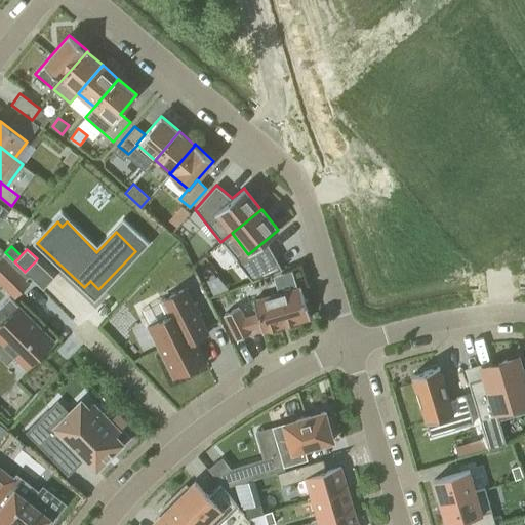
[(14,261),(5,252),(0,258),(0,281),(14,296),(28,283),(25,280),(29,276),(25,272),(14,261)]
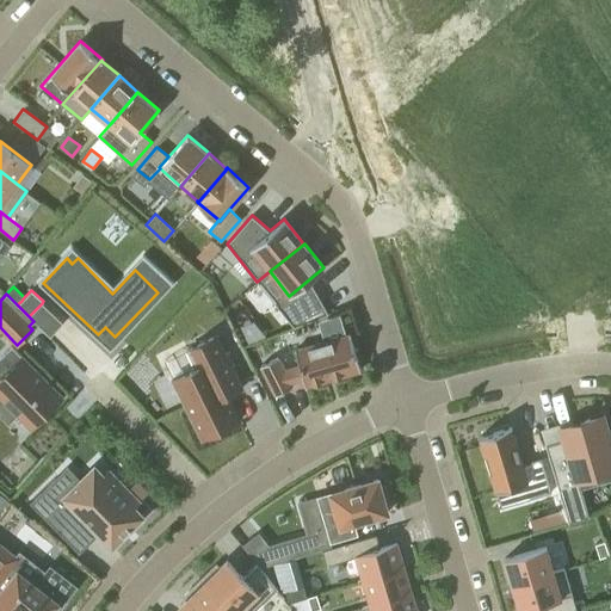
[(295,350),(306,387),(360,370),(350,333),(295,350)]
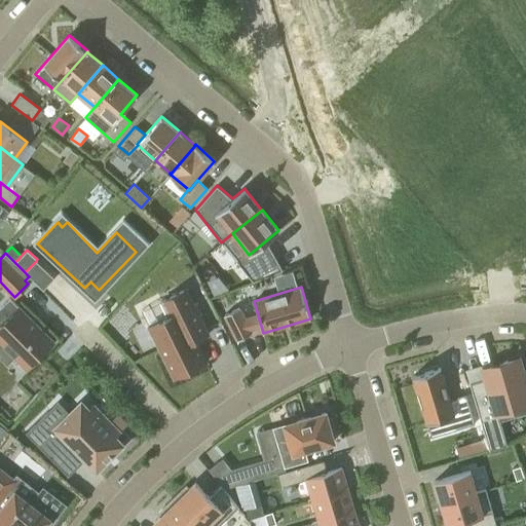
[(207,335),(209,334),(186,289),(160,301),(168,316),(149,326),(174,377),(207,362),(195,340),(198,339),(196,334),(204,330),(207,335)]
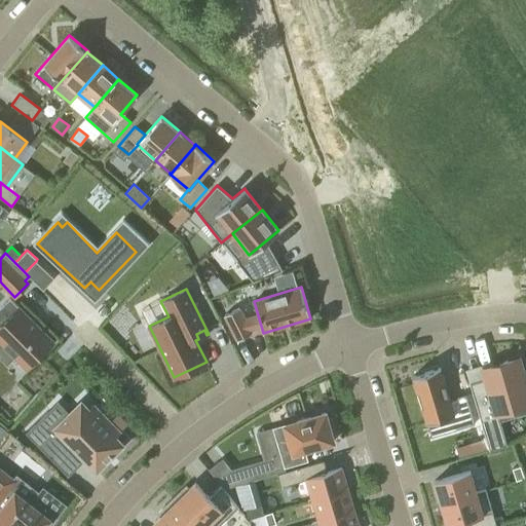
[(9,298),(0,307),(0,324),(0,325),(0,340),(27,368),(53,341),(9,298)]
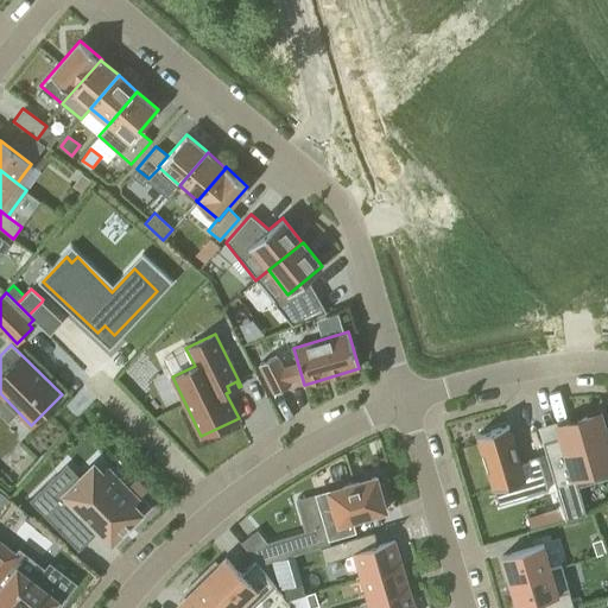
[(274,393),(291,385),(276,355),(259,363),(274,393)]
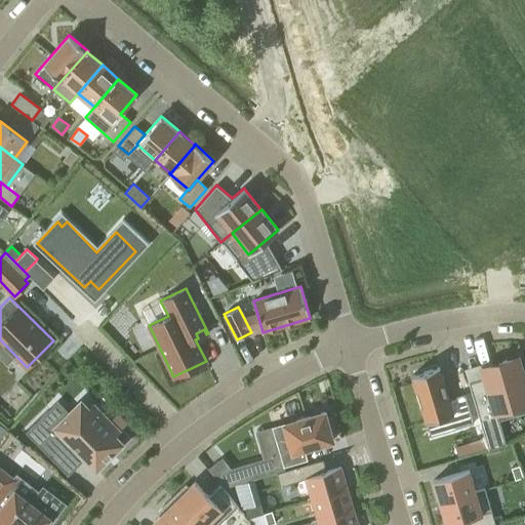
[(524,385),(517,357),(498,362),(498,361),(492,363),(492,364),(481,367),(484,377),(469,381),(488,448),(506,443),(496,412),(524,403),(524,385)]
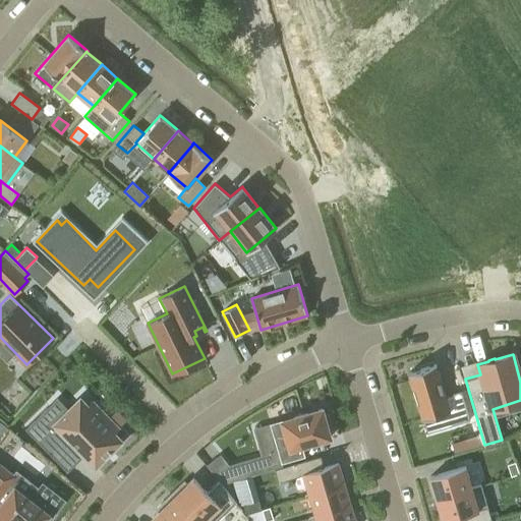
[(436,397),(426,366),(399,374),(413,420),(438,413),(442,427),(460,421),(452,392),(436,397)]
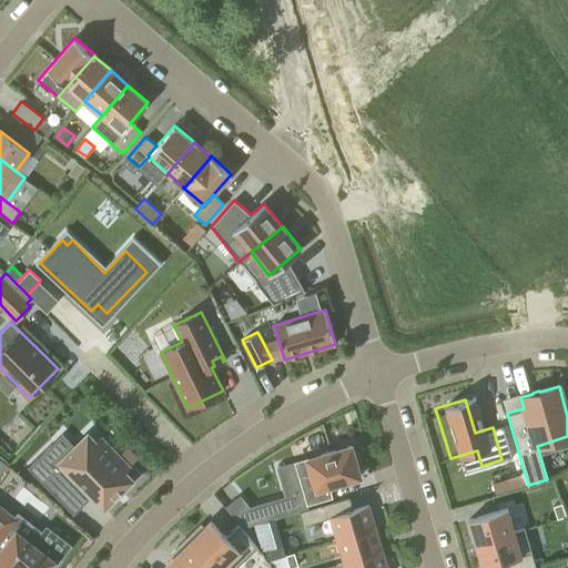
[(57,496),(74,478),(103,508),(132,480),(124,473),(130,468),(100,437),(83,454),(75,446),(66,456),(53,443),(28,467),(57,496)]
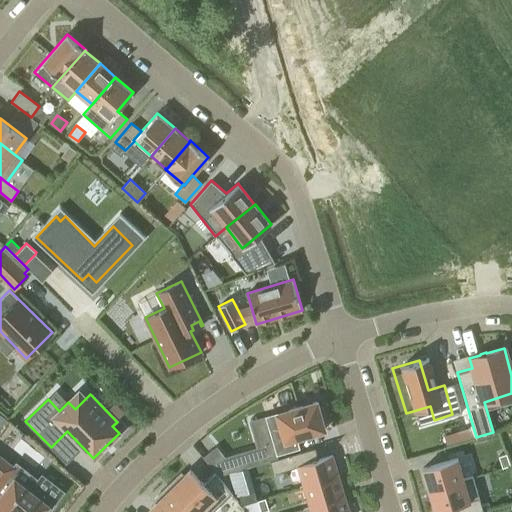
[(265,416),(277,455),(300,448),(296,437),(324,429),(323,423),(326,422),(322,406),(318,407),(316,401),(265,416)]
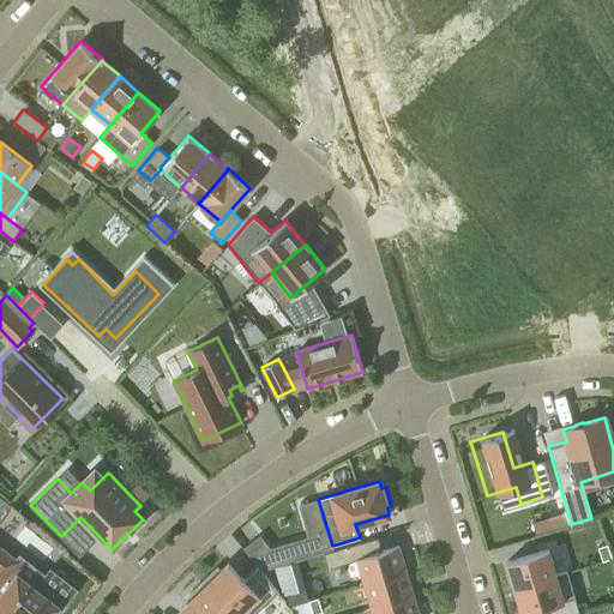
[(612,558),(607,543),(597,547),(602,560),(612,558)]
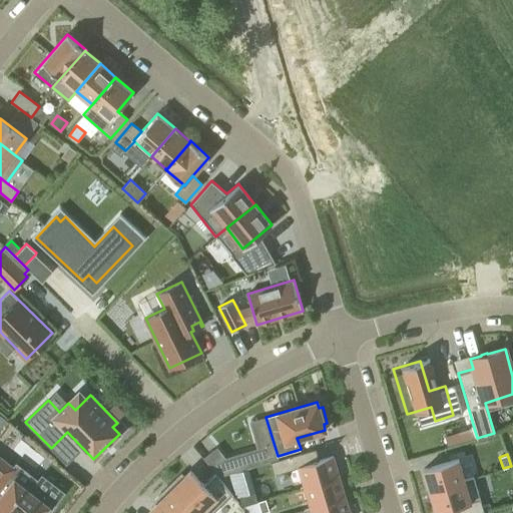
[(298,466),(305,488),(339,477),(333,456),(298,466)]
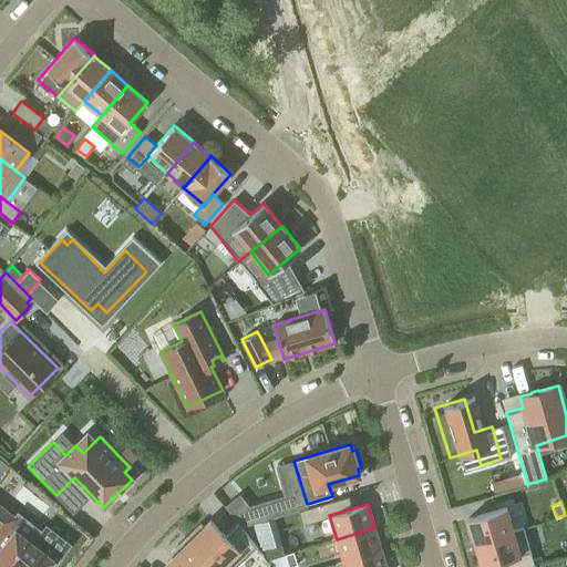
[(52,566),(60,558),(35,538),(32,542),(10,524),(16,517),(0,505),(0,566),(52,566)]
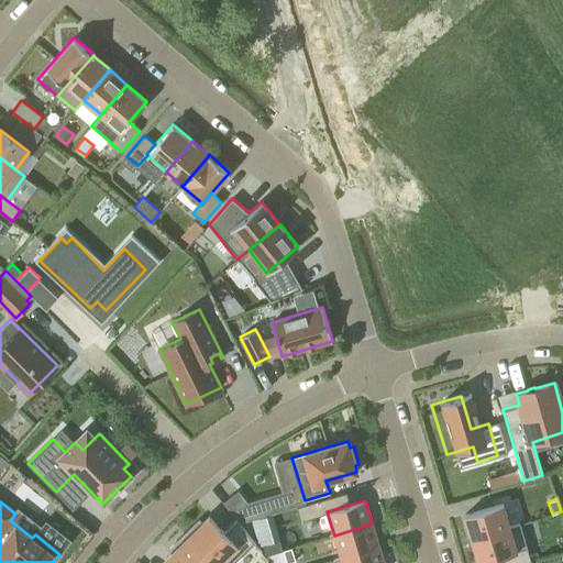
[(471,539),(509,527),(501,501),(463,514),(471,539)]
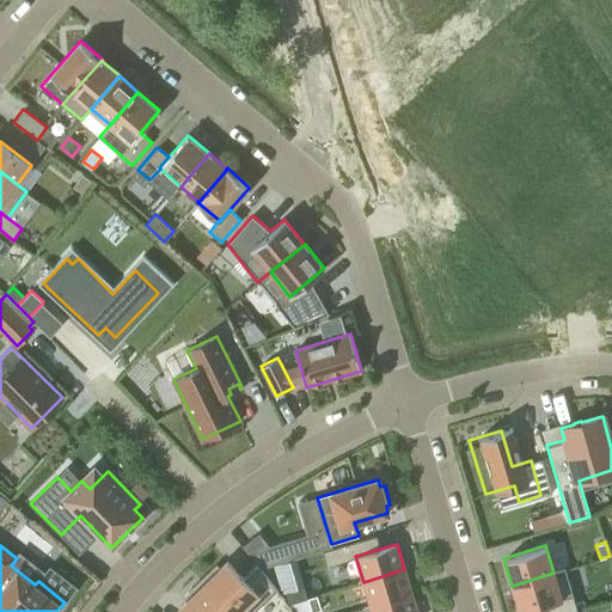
[(283,589),(306,583),(299,557),(277,562),(283,589)]
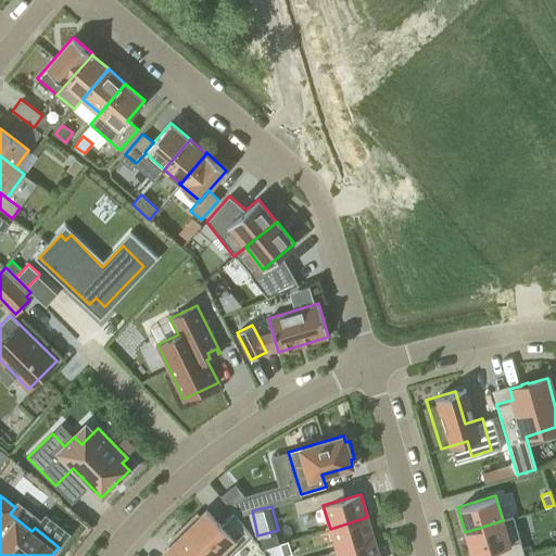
[(196,514),(180,528),(210,555),(230,555),(252,535),(234,514),(220,526),(205,510),(199,517),(196,514)]
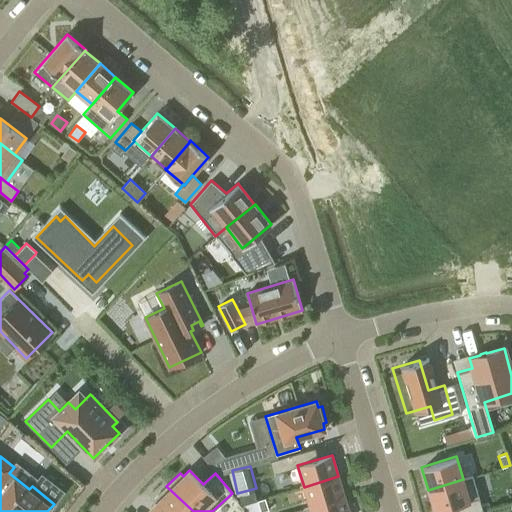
[(310,507),(345,497),(338,476),(304,487),(309,507),(310,507)]
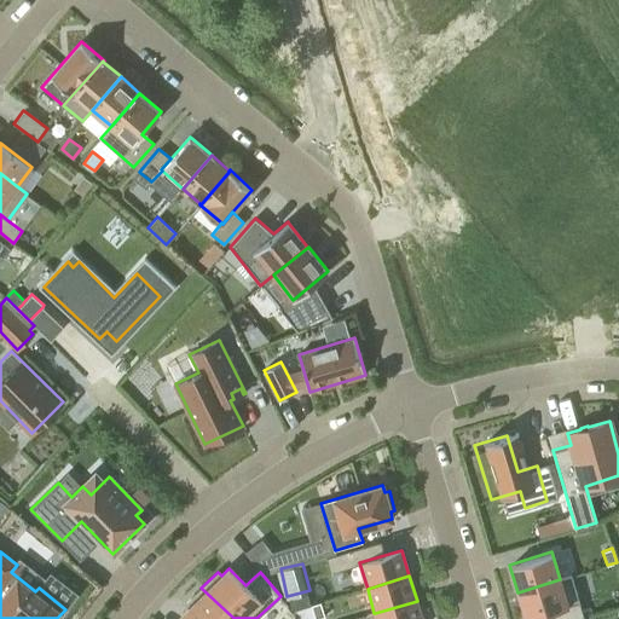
[(560,579),(518,593),(525,618),(527,618),(568,607),(560,579)]
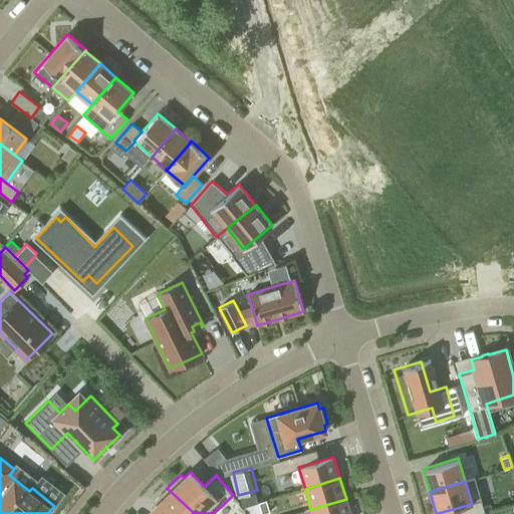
[(194,513),(167,488),(151,505),(153,507),(151,509),(155,513),(194,513)]
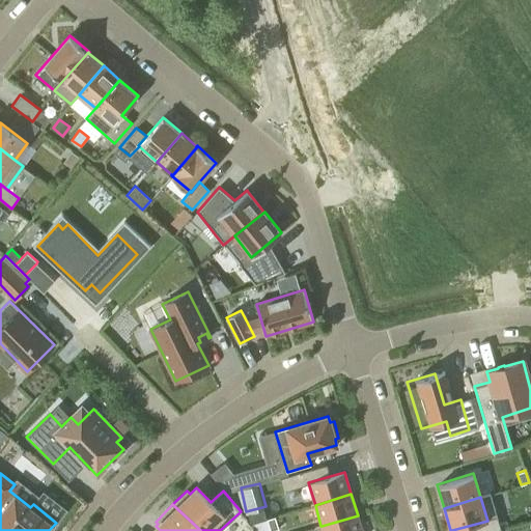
[(322,526),(320,526),(311,528),(311,530),(362,530),(358,515),(322,526)]
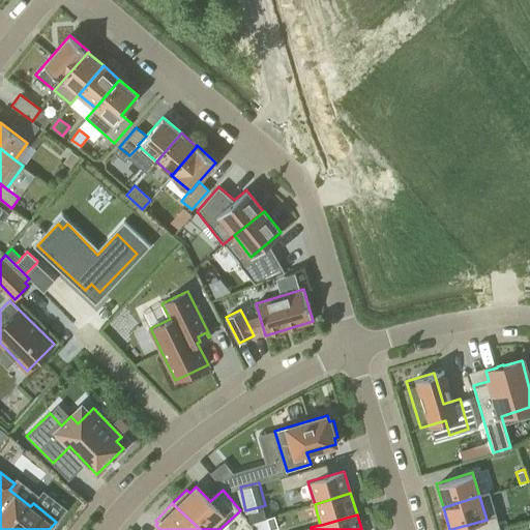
[(274,516),(266,518),(270,529),(277,528),(274,516)]
